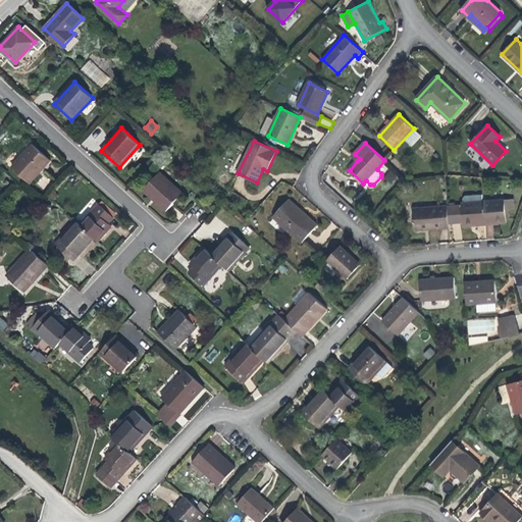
[(51,160),(33,144),(12,167),(30,184),(51,160)]
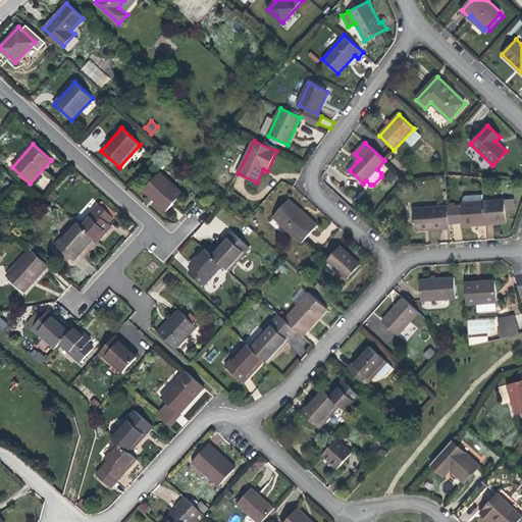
[(392,185),(399,177),(390,170),(384,177),(392,185)]
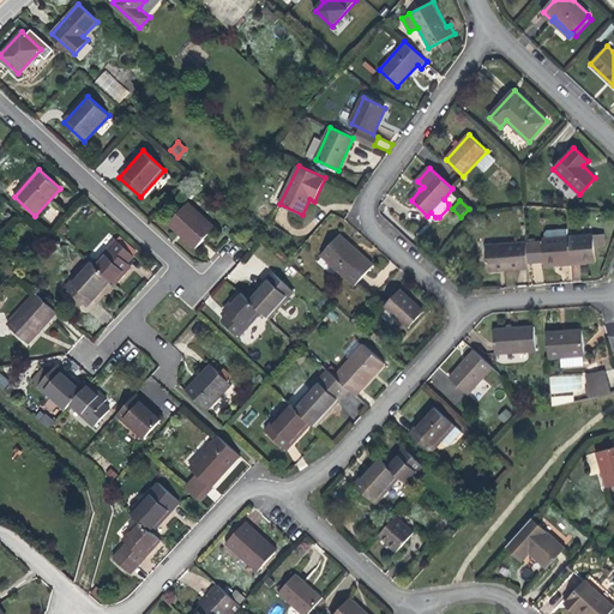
[(196,248),(215,227),(188,203),(169,224),(196,248)]
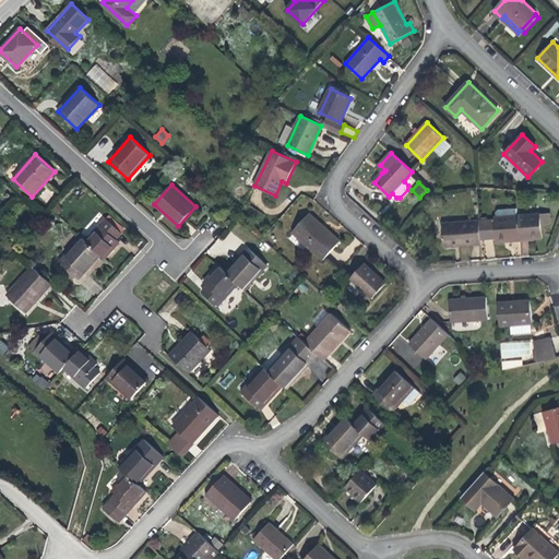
[(323,260),(340,241),(310,214),(293,233),(323,260)]
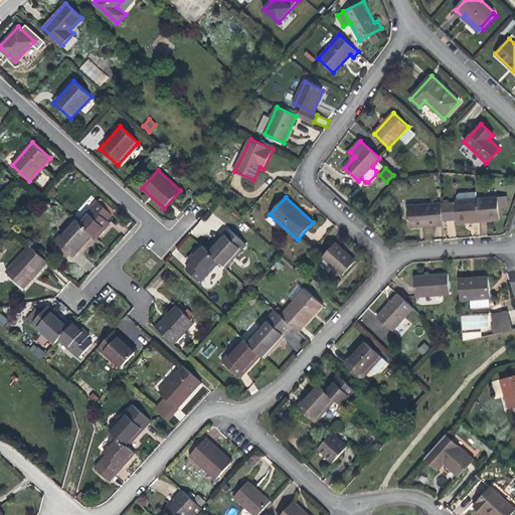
[(507,206),(507,197),(456,200),(456,204),(452,205),(453,218),(457,218),(457,222),(500,219),(499,207),(507,206)]
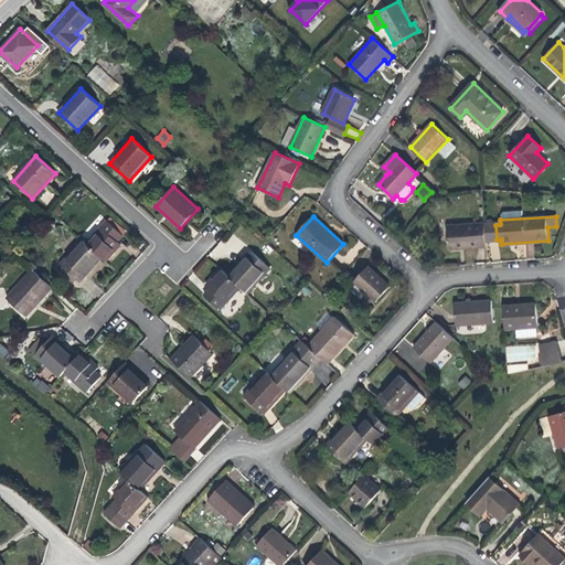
[(103,257),(106,262),(121,245),(118,242),(123,235),(108,221),(87,244),(103,257)]
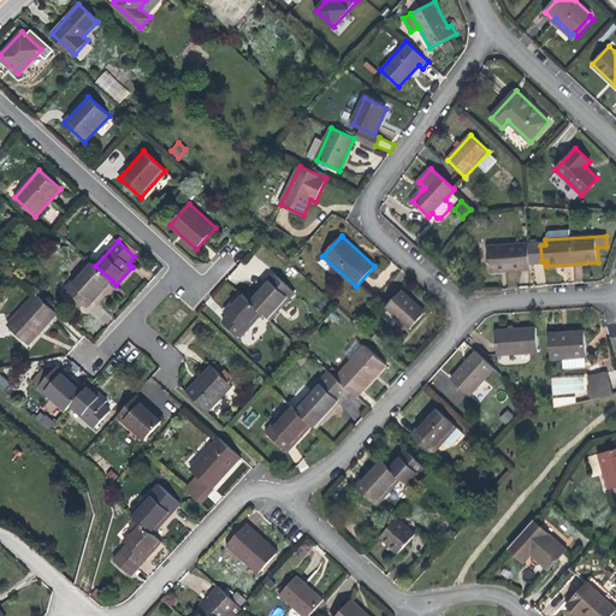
[(490,272),(531,268),(528,243),(487,247),(490,272)]
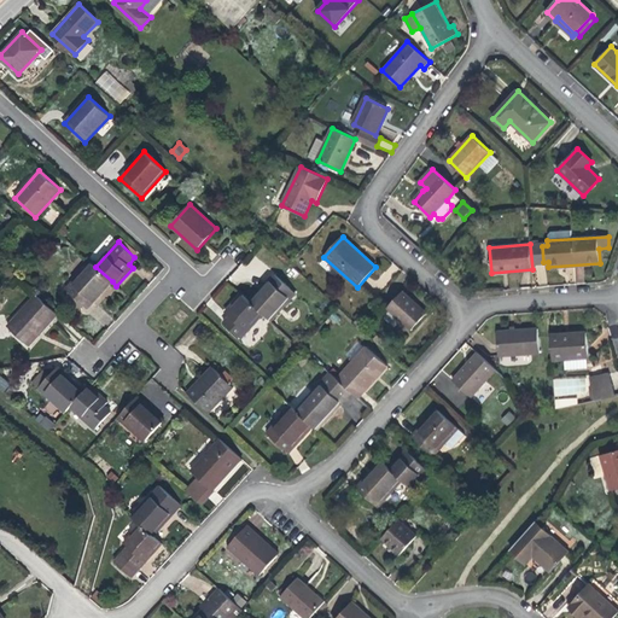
[(87,308),(112,281),(95,267),(91,262),(66,289),(71,293),(85,305),(87,308)]
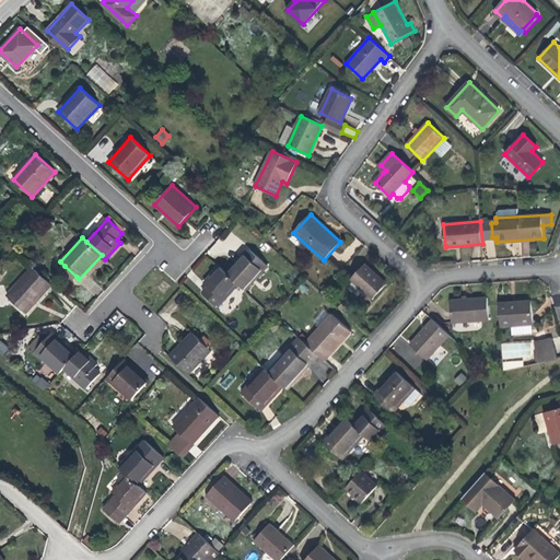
[(248,248),(226,272),(238,283),(245,290),(268,266),(248,248)]
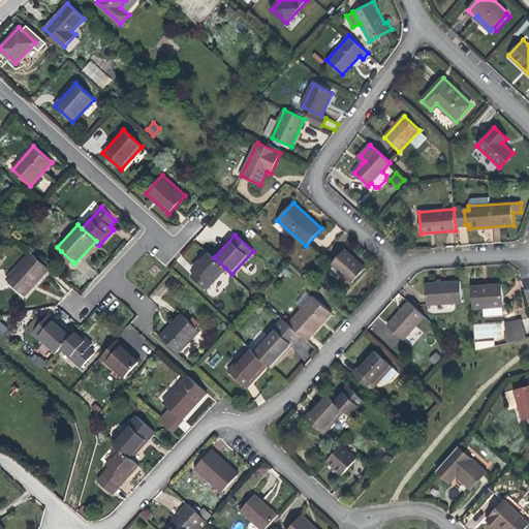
[(365,268),(345,249),(332,265),(352,282),(365,268)]
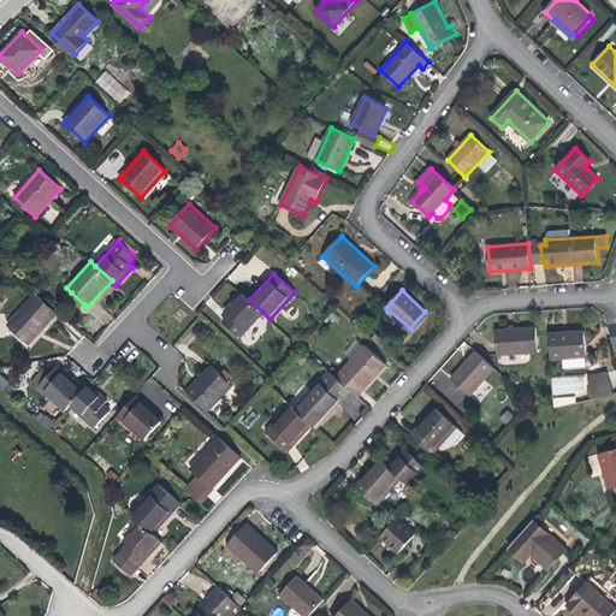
[(78,311),(84,304),(71,292),(65,298),(78,311)]
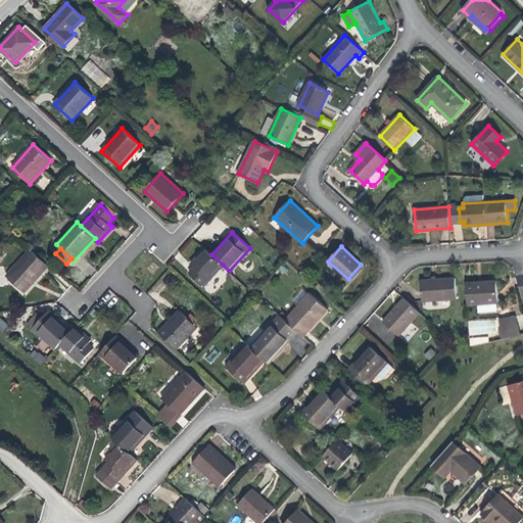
[(204,286),(223,265),(211,254),(204,248),(190,265),(194,269),(190,273),(204,286)]
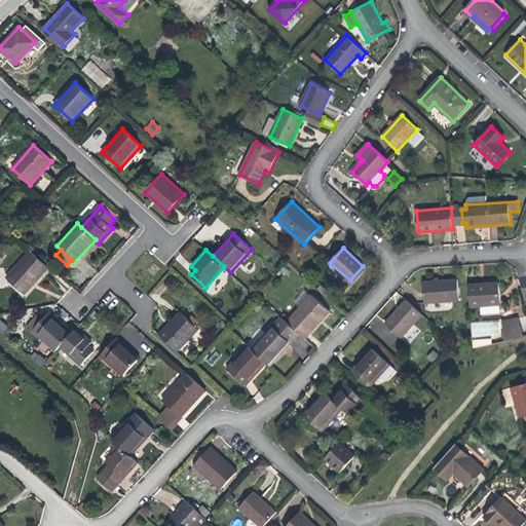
[(25,294),(48,268),(31,252),(7,277),(25,294)]
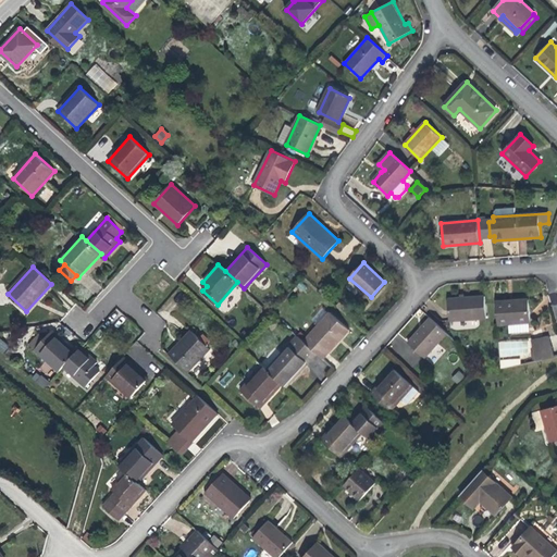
[(486,319),(485,296),(448,298),(450,321),(486,319)]
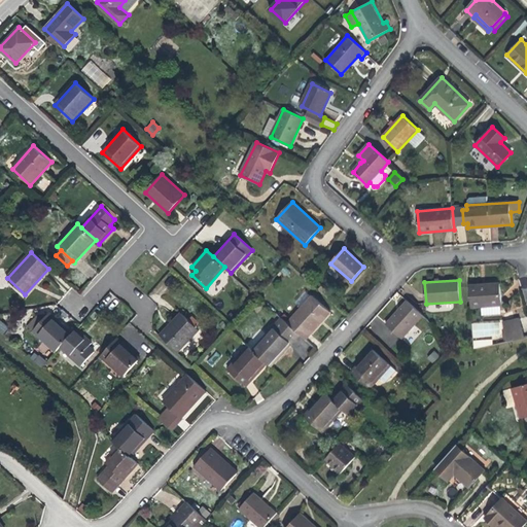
[(499,283),(469,286),(470,308),(482,307),(483,315),(501,313),(499,283)]
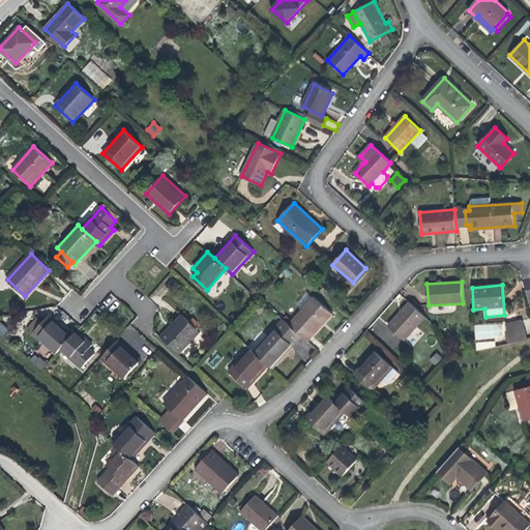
[(314,298),(289,325),(302,336),(307,342),(332,315),(314,298)]
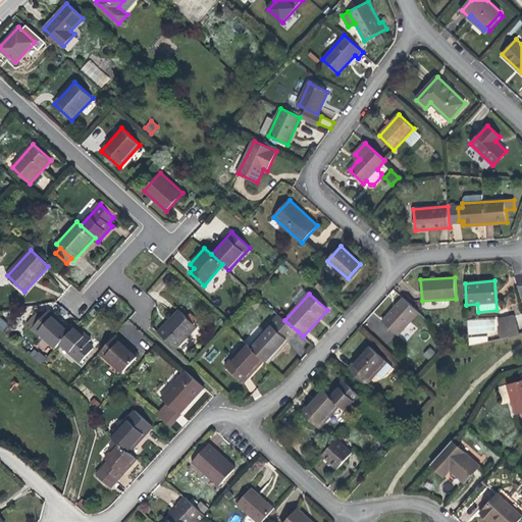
[(398,335),(419,312),(404,298),(382,321),(398,335)]
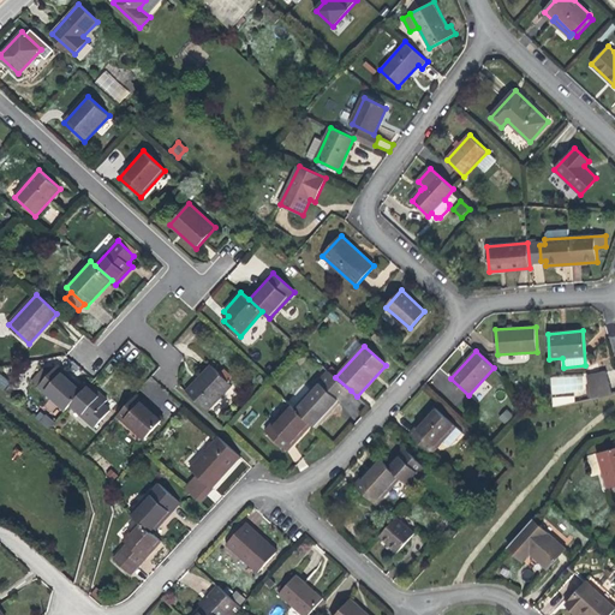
[(71,404),(84,389),(58,365),(48,376),(42,371),(33,381),(65,411),(71,404)]
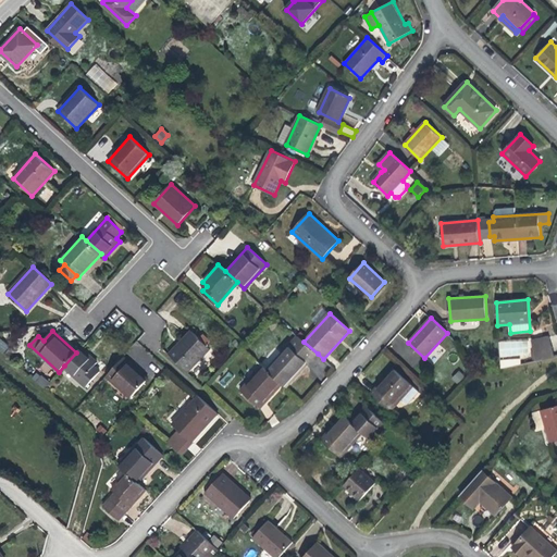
[(190,331),(169,354),(188,372),(210,348),(190,331)]
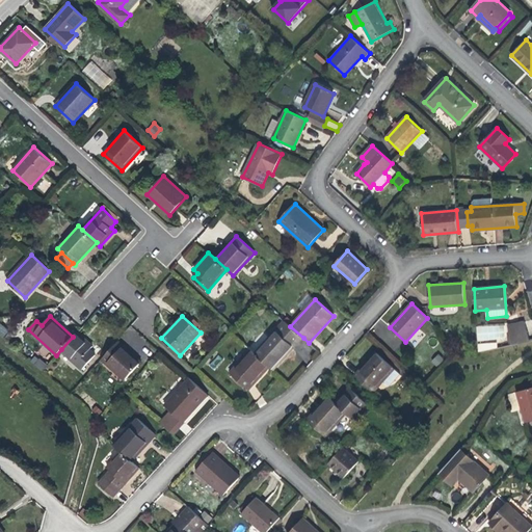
[(285,321),(255,352),(270,367),(274,370),(303,338),(290,326),(285,321)]
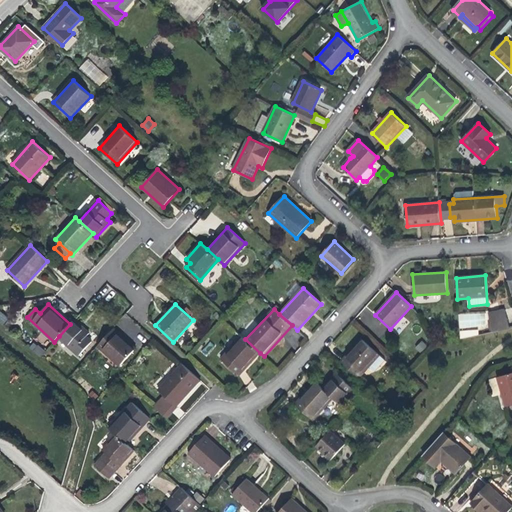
[(489,314),(493,332),(511,327),(507,310),(489,314)]
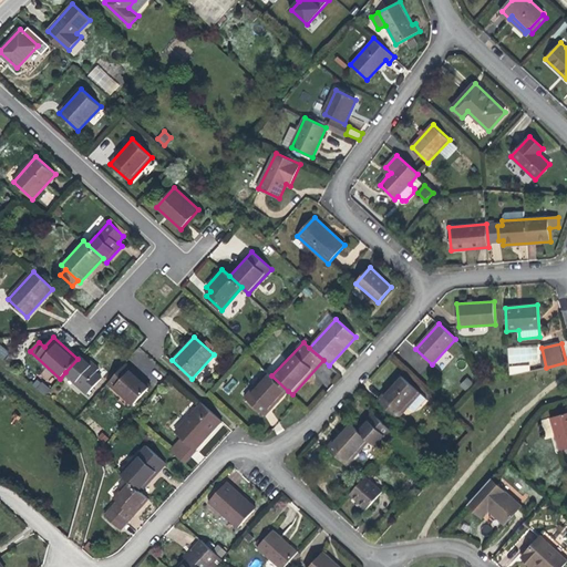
[(0,344),(0,357),(3,360),(9,352),(0,344)]
